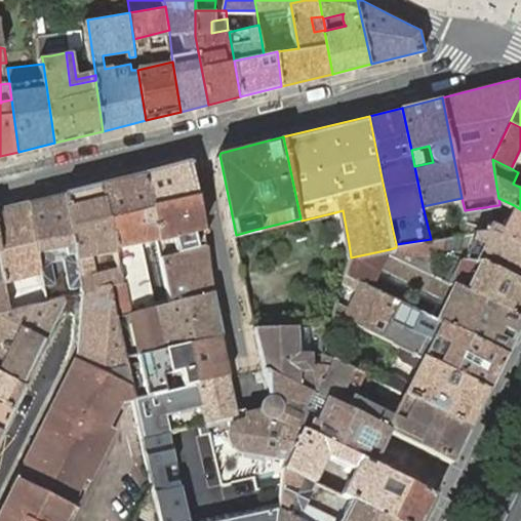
[(173,301),(214,290),(208,244),(206,226),(205,225),(192,161),(190,160),(147,171),(160,236),(164,255),(173,301)]
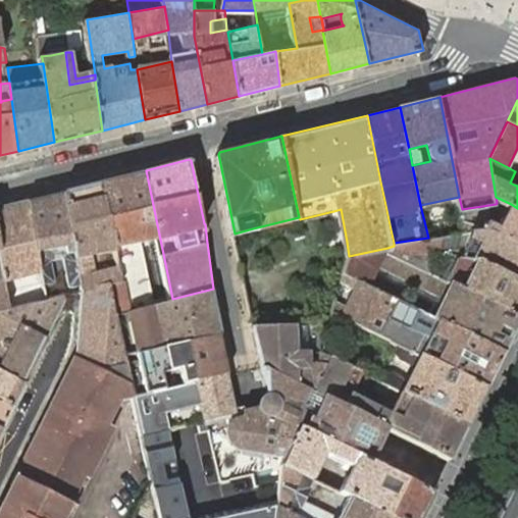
[(110,281),(116,313),(156,303),(143,238),(159,235),(146,170),(103,180),(123,278),(110,281)]
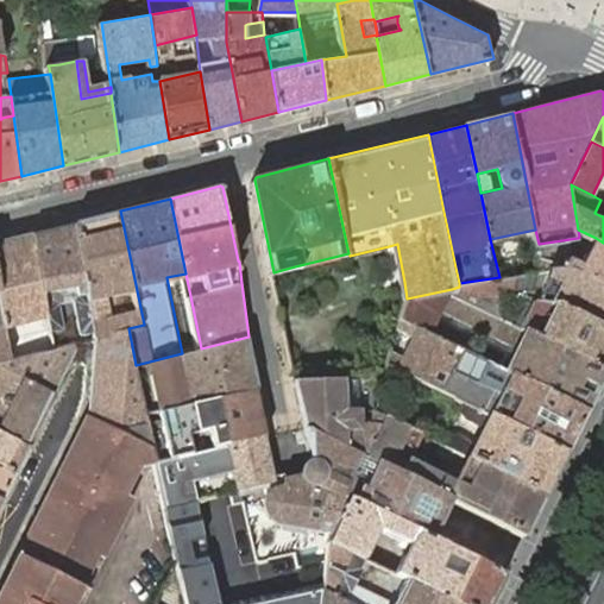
[(129,328),(144,325),(120,211),(77,221),(98,329),(99,337),(129,328)]
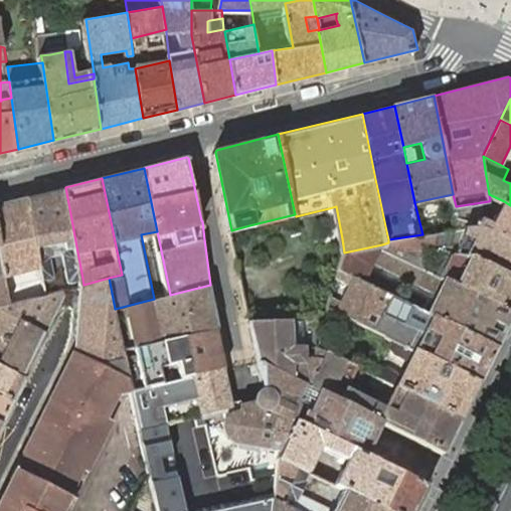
[(65,187),(30,195),(43,265),(44,276),(45,278),(56,277),(52,254),(47,251),(46,243),(67,240),(68,247),(65,252),(70,279),(72,281),(82,279),(65,187)]
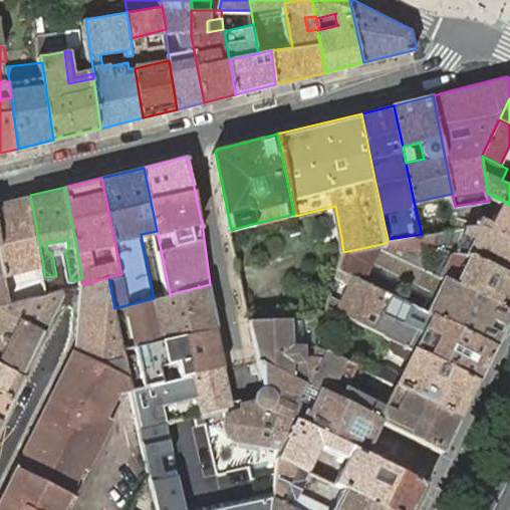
[(489,200),(488,201),(480,216),(492,222),(503,201),(488,194),(489,200)]
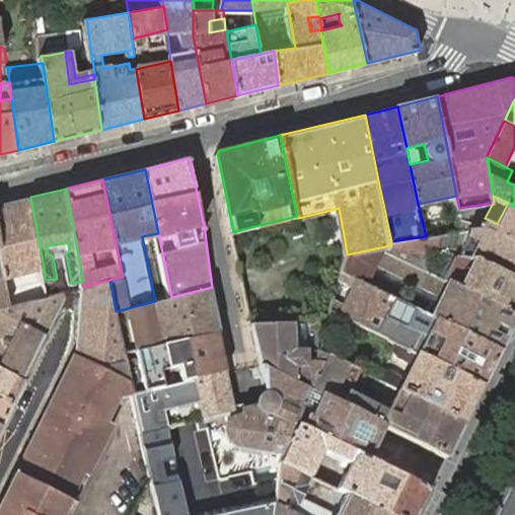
[(30,197),(0,205),(0,238),(11,304),(22,302),(48,295),(46,280),(45,278),(19,284),(18,274),(44,267),(30,197)]
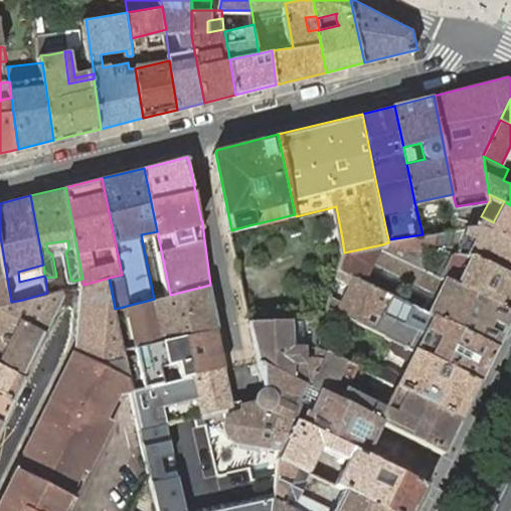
[(489,201),(456,206),(460,228),(464,227),(477,226),(490,229),(510,239),(510,205),(504,201),(493,222),(481,216),(489,201)]
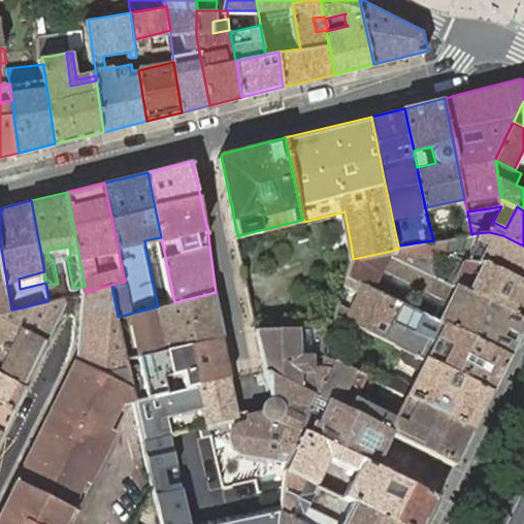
[(476,233),(471,234),(433,240),(398,246),(398,249),(398,250),(444,256),(466,258),(468,258),(481,259),(484,261),(523,281),(523,246),(502,235),(489,232),(476,233)]
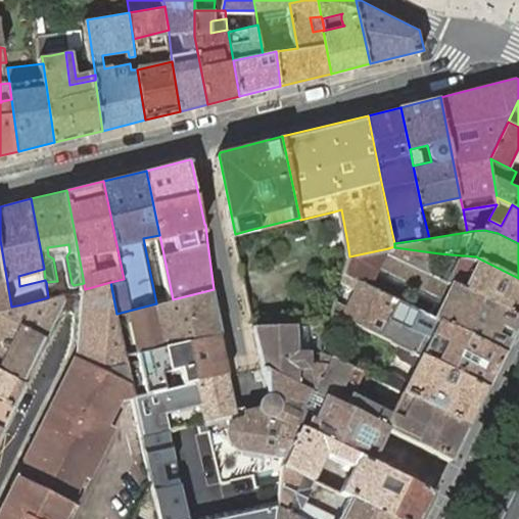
[(0,310),(1,310),(11,307),(0,240),(0,310)]
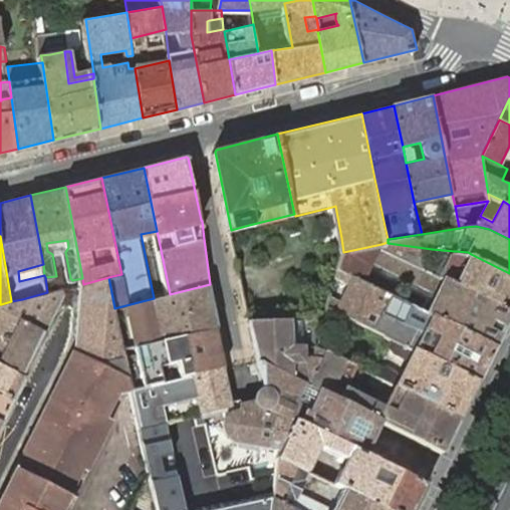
[(52,254),(65,252),(68,247),(67,240),(46,243),(47,251),(52,254)]
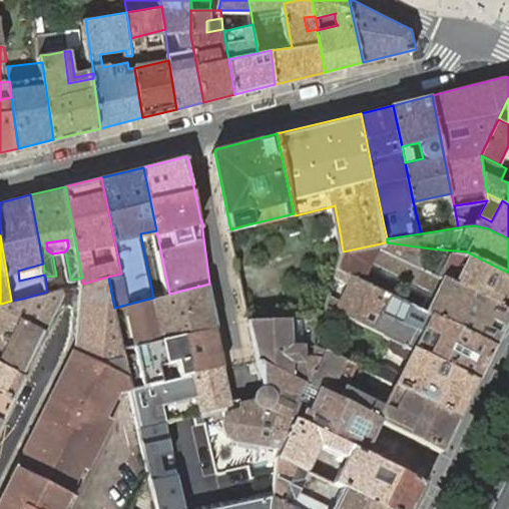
[(424,265),(431,248),(387,242),(387,241),(381,243),(424,265)]
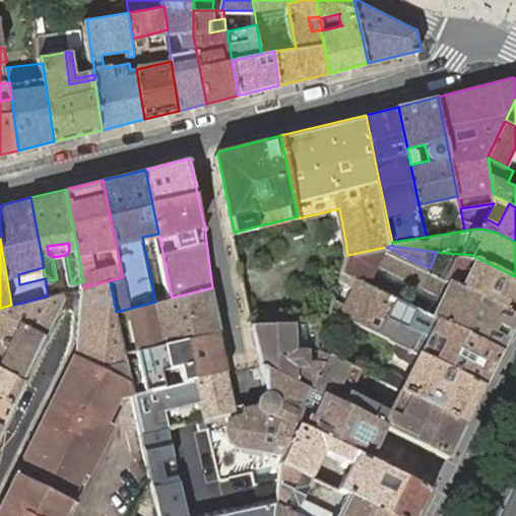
[(439,318),(502,349),(515,322),(515,312),(462,284),(452,279),(448,277),(430,268),(386,247),(347,255),(342,269),(368,282),(435,315),(439,318)]
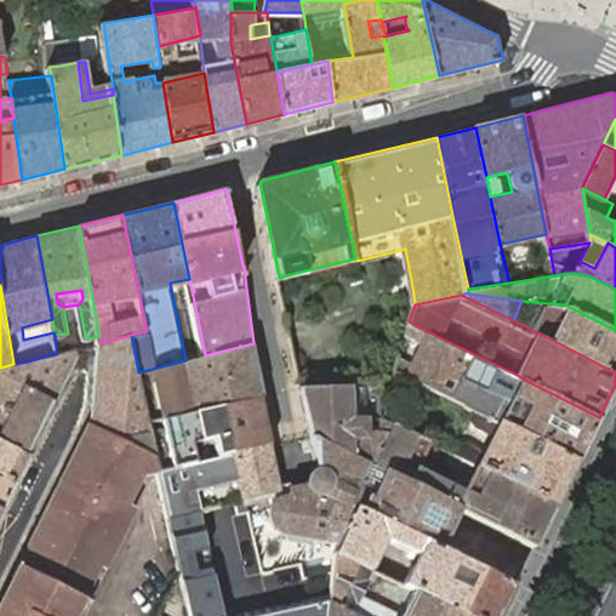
[(552,340),(615,372),(615,330),(569,307),(565,304),(551,303),(548,303),(535,331),(540,334),(552,340)]
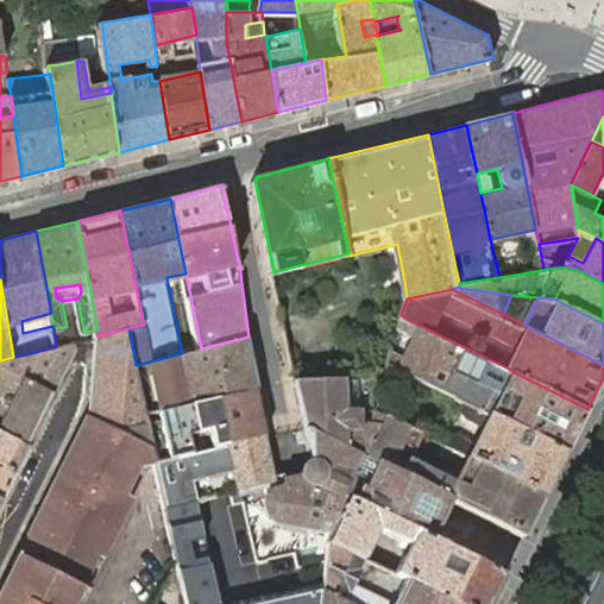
[(494,413),(567,450),(587,409),(514,372),(509,369),(431,331),(401,315),(398,326),(394,340),(407,347),(401,358),(390,352),(387,362),(397,365),(407,369),(469,400),(492,411),(494,413)]
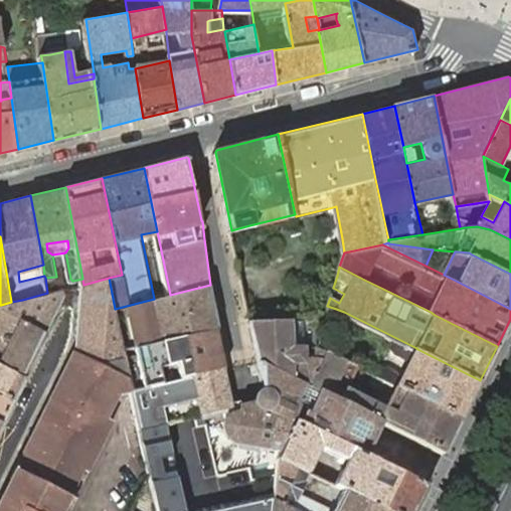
[(77,344),(75,347),(130,374),(124,348),(115,309),(109,278),(83,285),(83,286),(84,293),(77,344)]
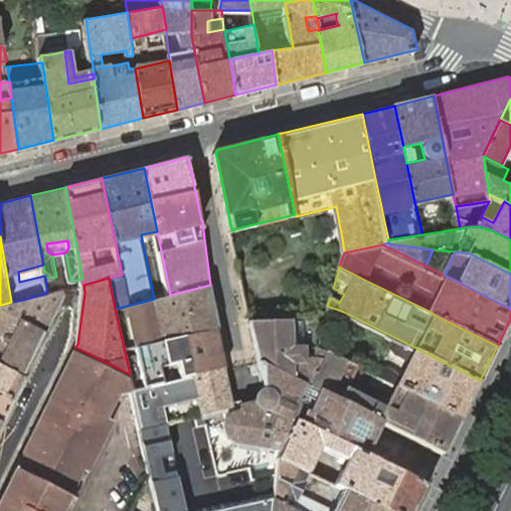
[(115,309),(124,348),(154,341),(166,338),(174,336),(218,326),(210,285),(170,295),(154,299),(115,309)]
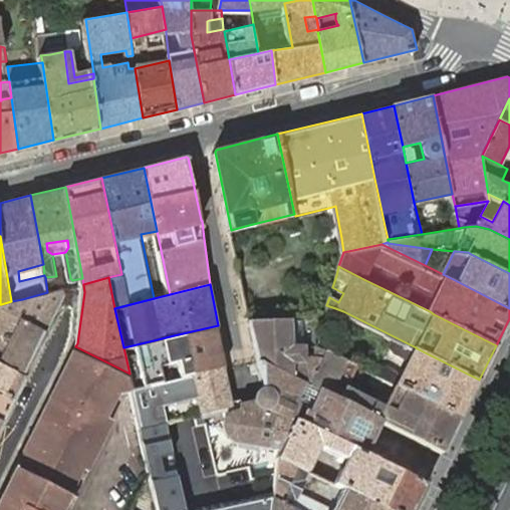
[(0,306),(47,329),(67,289),(67,288),(47,292),(22,299),(11,301),(1,304),(0,306)]
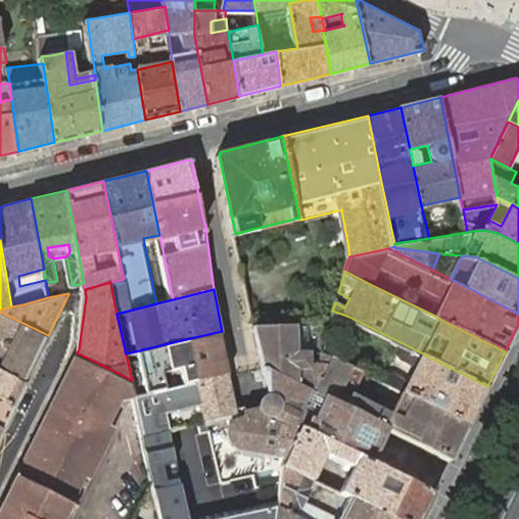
[(0,367),(27,380),(35,364),(48,335),(0,312),(1,310),(0,310),(0,367)]
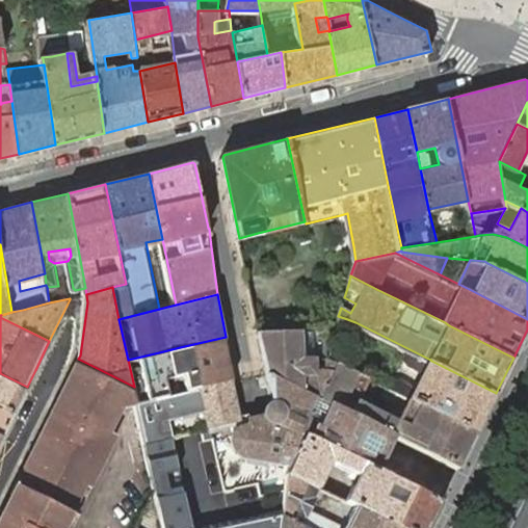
[(336,327),(304,327),(260,330),(269,372),(318,395),(322,396),(339,361),(330,357),(339,327),(336,327)]
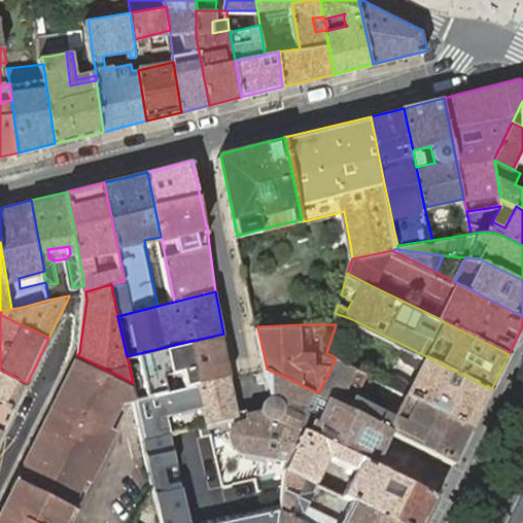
[(179,349),(190,384),(233,374),(223,334),(178,344),(170,346),(171,351),(179,349)]
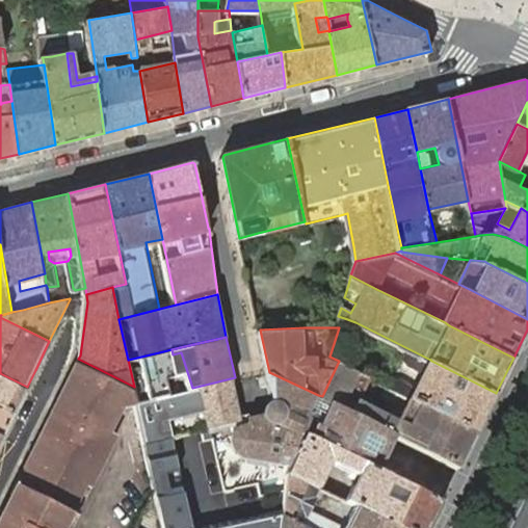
[(412,396),(478,429),(496,393),(431,361),(430,360),(410,349),(405,358),(411,363),(419,367),(426,368),(417,388),(411,383),(402,378),(395,378),(391,387),(412,396)]
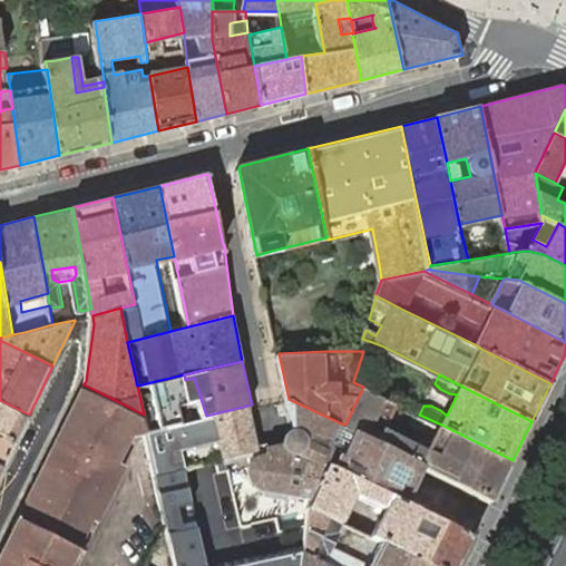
[(144,415),(147,430),(181,422),(175,397),(182,394),(179,386),(173,387),(171,378),(137,386),(144,415)]
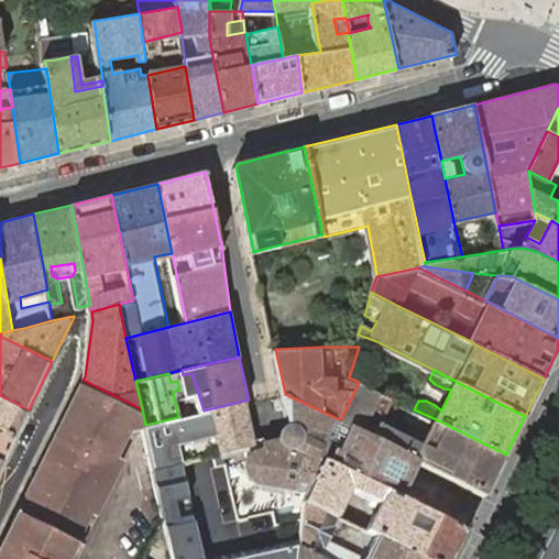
[(74,558),(124,459),(118,456),(123,445),(131,428),(145,425),(142,409),(83,380),(66,414),(0,546),(0,558),(74,558)]
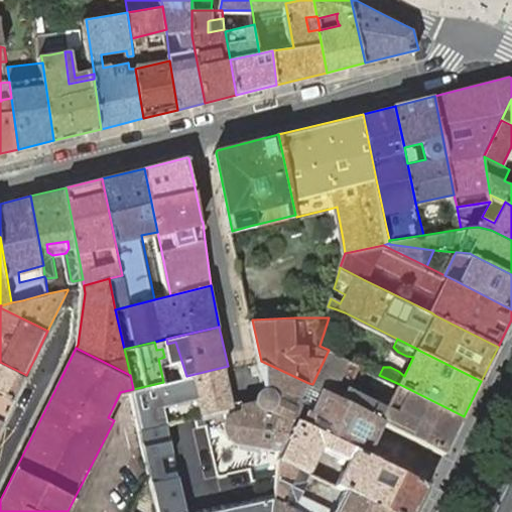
[(324,389),(343,399),(381,419),(385,421),(445,453),(464,416),(399,384),(379,375),(360,365),(329,350),(312,384),(324,389)]
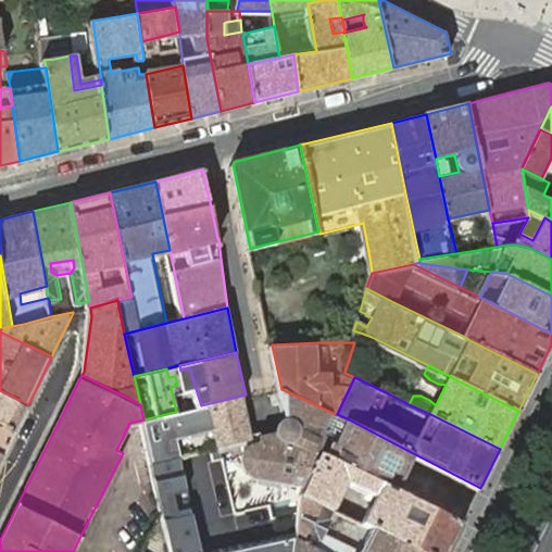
[(463,525),(480,488),(415,454),(411,452),(369,430),(349,419),(337,414),(333,413),(281,389),(288,418),(283,421),(279,425),(278,427),(278,430),(268,433),(260,436),(259,442),(258,442),(256,442),(254,443),(253,443),(252,444),(251,444),(250,446),(249,447),(248,448),(247,450),(246,451),(246,452),(245,452),(245,453),(245,454),(243,456),(245,458),(245,459),(245,460),(245,462),(245,463),(245,464),(246,465),(246,466),(246,467),(247,467),(248,468),(249,469),(249,471),(250,471),(251,472),(252,472),(252,473),(253,473),(253,475),(306,484),(321,453),(381,484),(397,491),(463,525)]
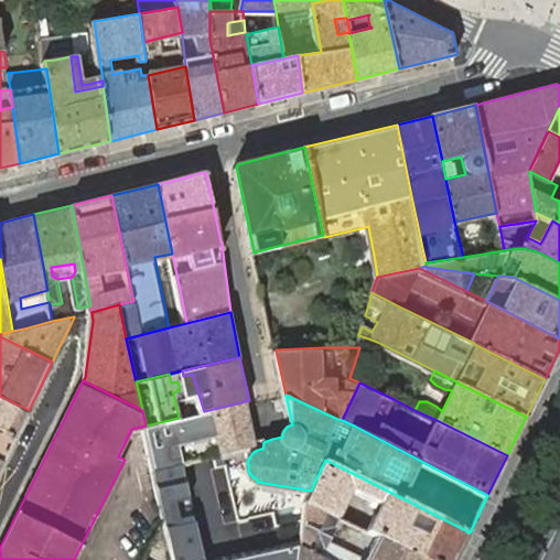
[(0,427),(15,435),(29,410),(0,396),(0,427)]
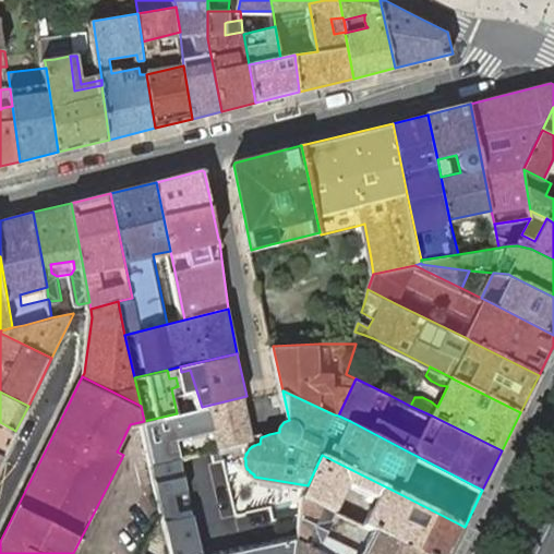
[(254,432),(247,396),(144,421),(153,464),(165,510),(173,553),(296,553),(299,533),(203,553),(179,441),(216,433),(219,450),(256,442),(254,432)]
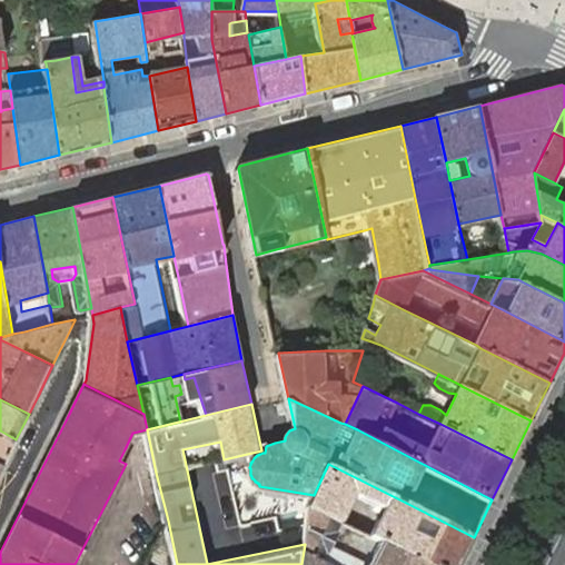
[(0,430),(0,463),(3,465),(16,439),(0,430)]
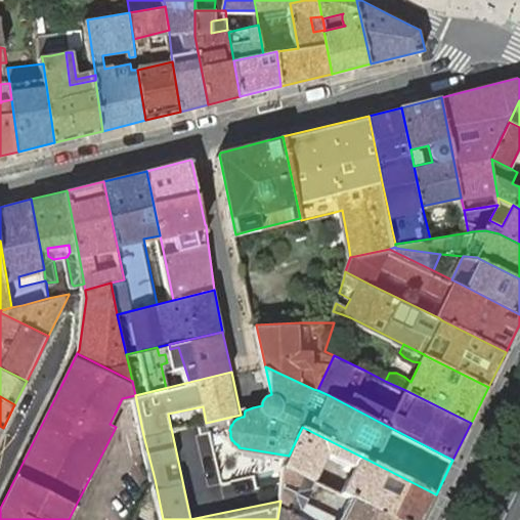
[(397,519),(422,519),(436,494),(374,463),(359,456),(302,427),(289,456),(286,464),(314,478),(328,452),(354,466),(342,492),(351,496),(397,519)]
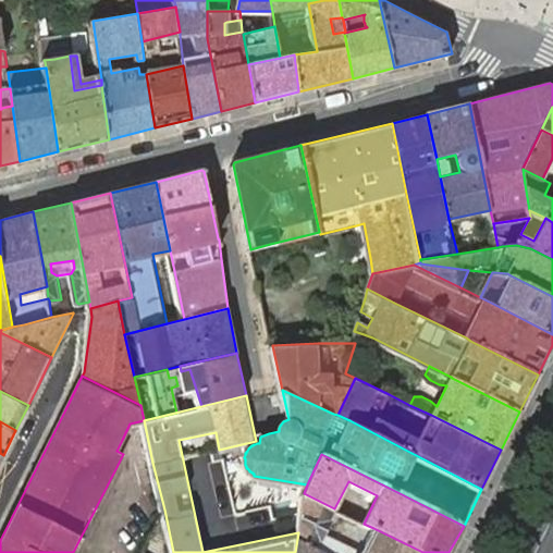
[(422,552),(373,528),(361,551),(324,532),(331,520),(329,519),(334,508),(304,493),(298,532),(297,539),(328,552),(422,552)]
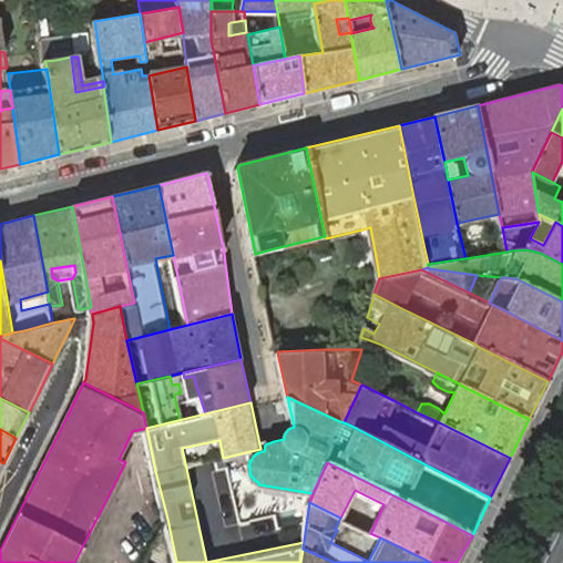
[(334,562),(303,549),(300,562),(334,562)]
